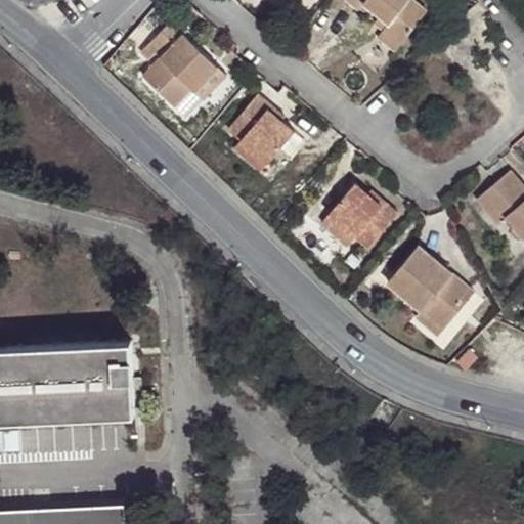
[(384,31),(401,44),(427,11),(411,0),(346,0),(359,11),(365,4),(390,24),(384,31)]
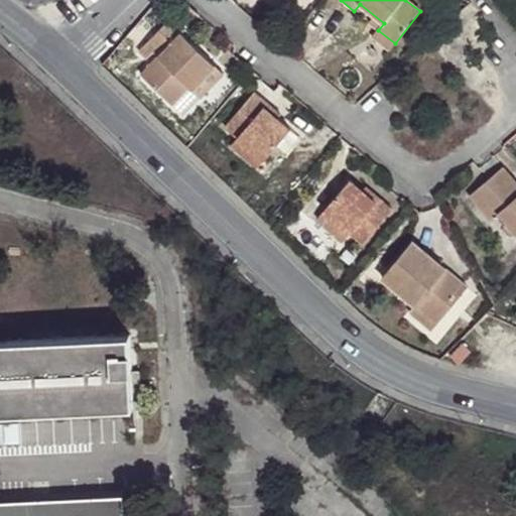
[(184,33),(170,20),(139,53),(147,60),(157,50),(161,54),(141,77),(172,106),(188,88),(192,92),(216,67),(182,34),(184,33)]
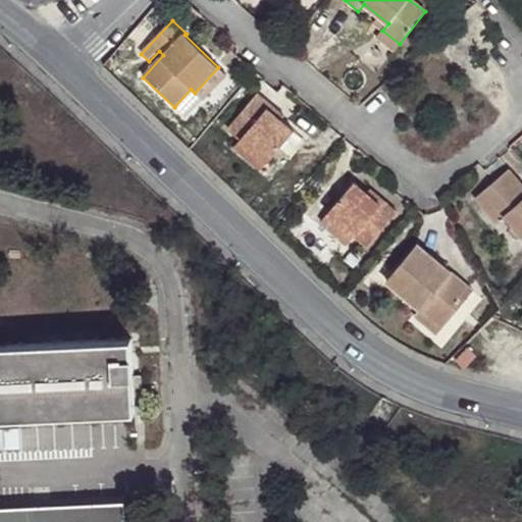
[(395,50),(400,44),(382,31),(377,37),(395,50)]
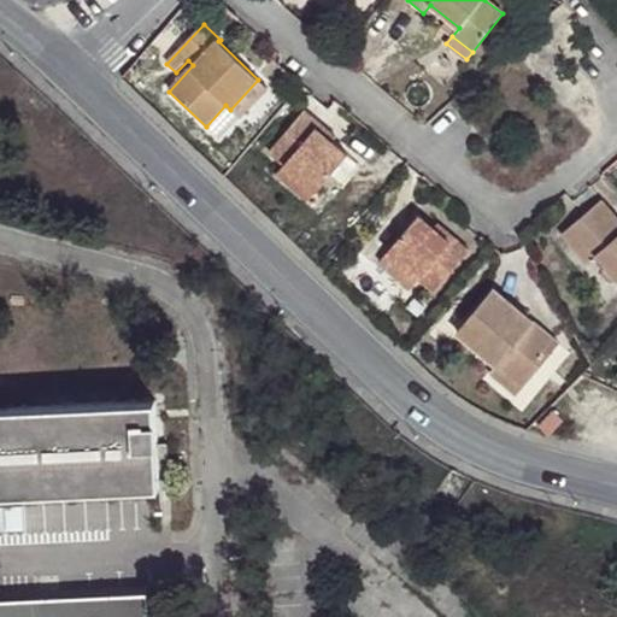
[(230,110),(240,118),(266,88),(258,80),(230,110)]
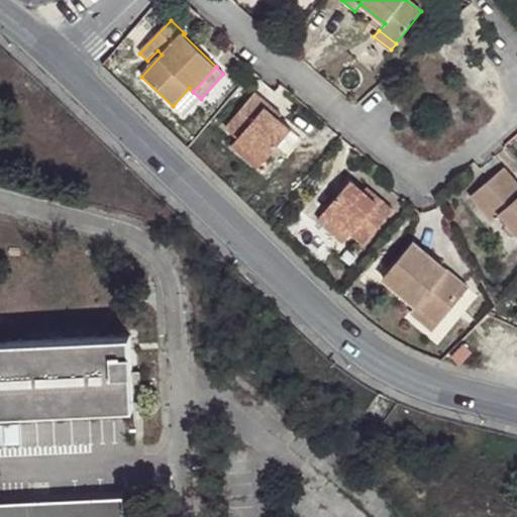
[(255,93),(226,128),(237,138),(265,161),(291,130),(278,119),(266,108),(269,104),(255,93)]
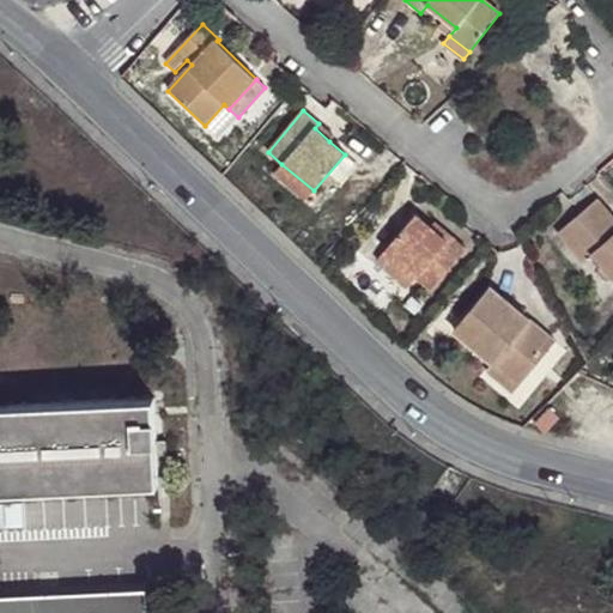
[(332,134),(319,123),(315,128),(329,141),(332,134)]
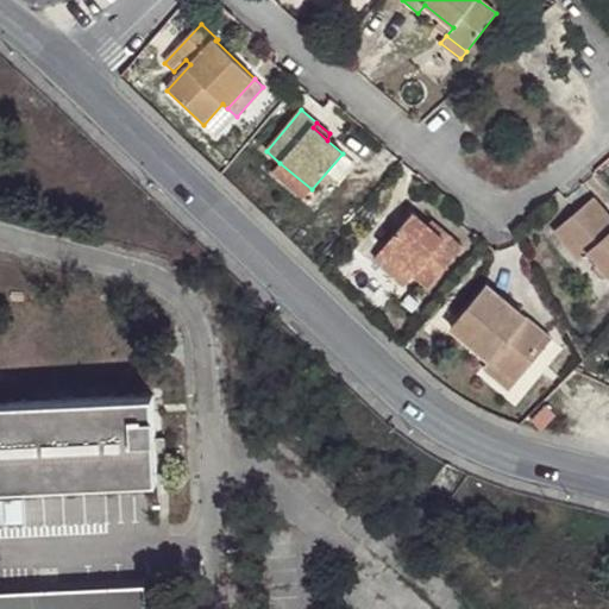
[(280,163),(272,173),(305,199),(312,189),(280,163)]
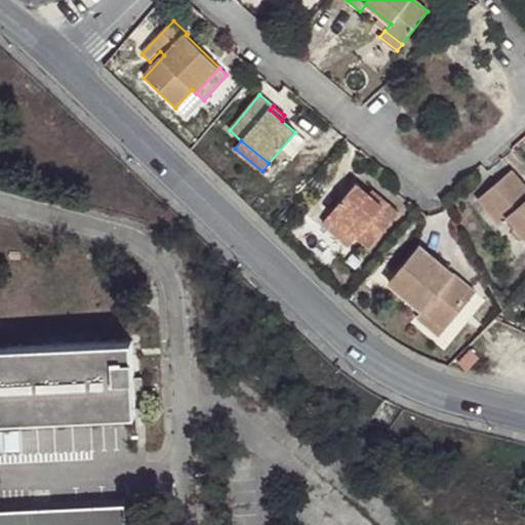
[(524,184),(512,168),(477,197),(497,223),(507,215),(524,236),(524,184)]
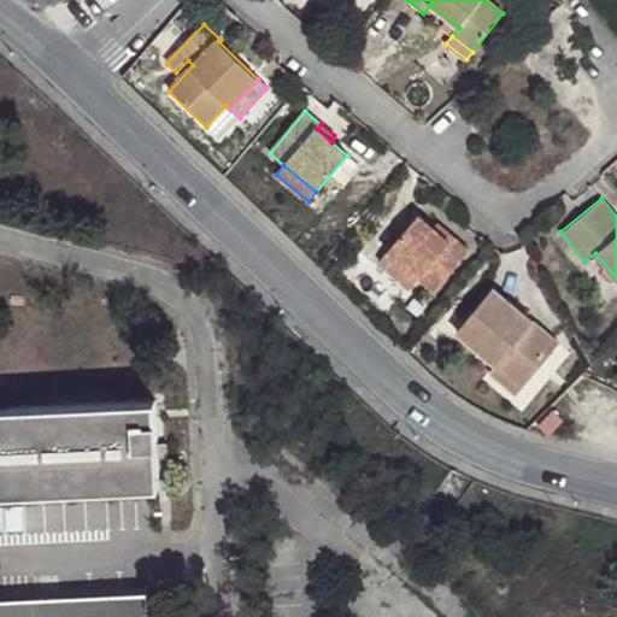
[(418,215),(387,253),(417,280),(435,293),(470,252),(453,236),(448,241),(435,229),(418,215)]
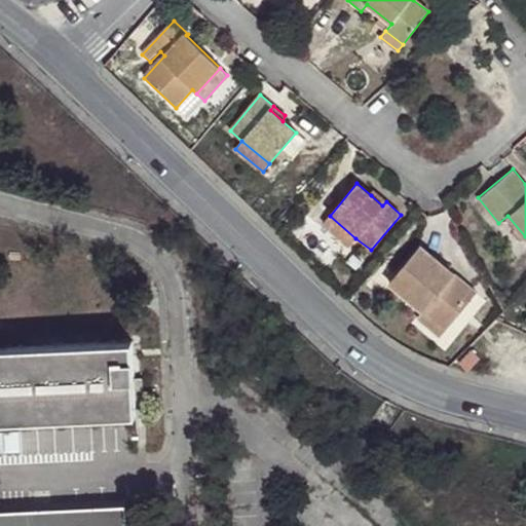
[(374,190),(371,195),(382,205),(386,201),(374,190)]
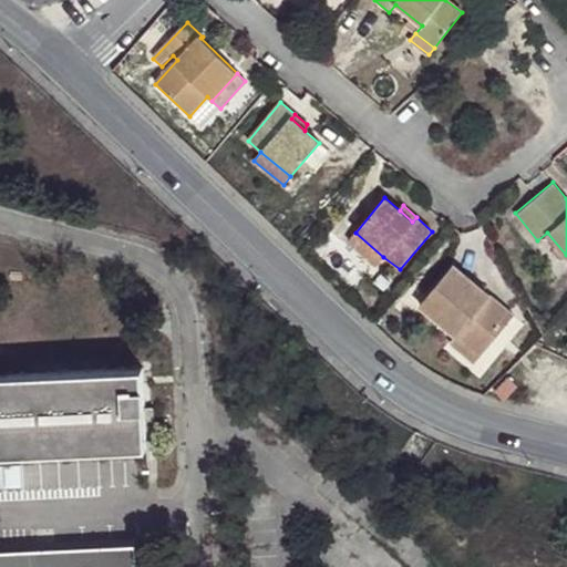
[(356,233),(349,240),(377,265),(383,257),(356,233)]
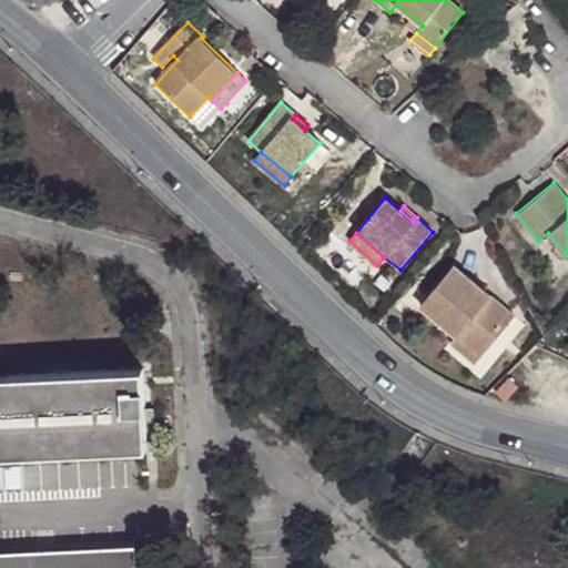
[(514,315),(453,265),(421,304),(457,334),(480,355),(514,315)]
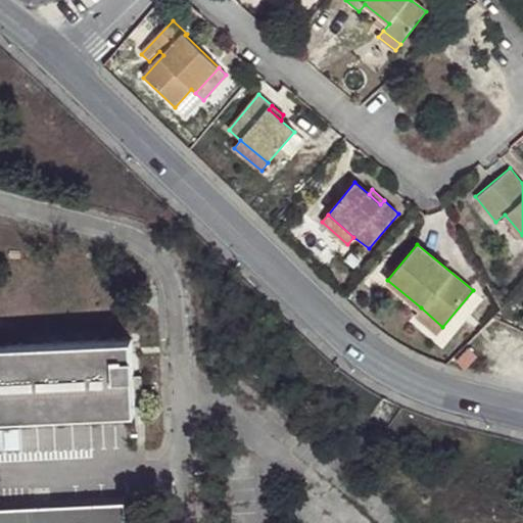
[(436,333),(442,327),(421,307),(415,315),(436,333)]
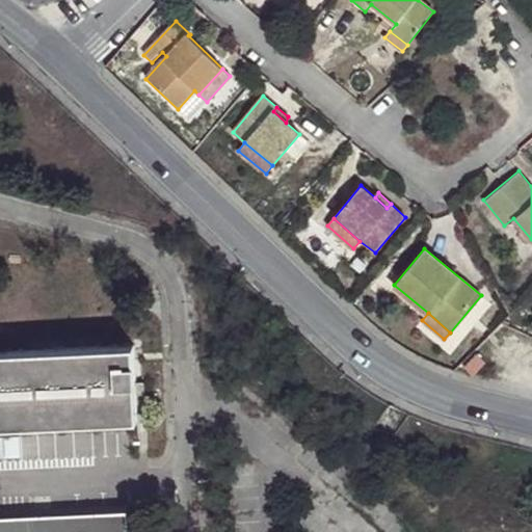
[(133,345),(0,351),(0,425),(136,419),(133,345)]
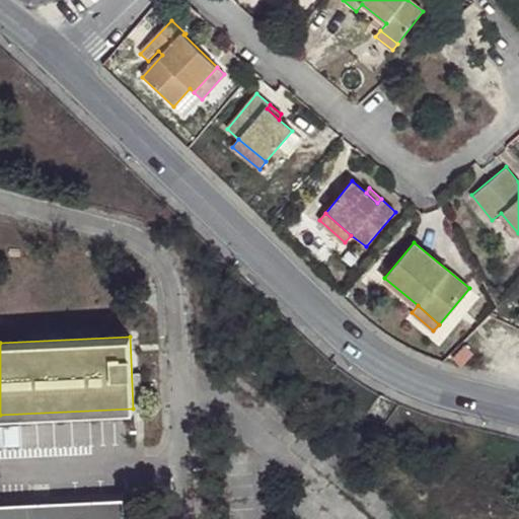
[(473,354),(465,345),(451,357),(460,366),(473,354)]
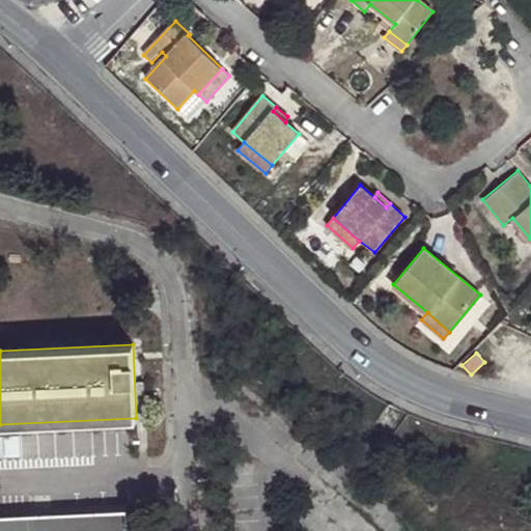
[(20,427),(0,427),(0,458),(21,457),(20,427)]
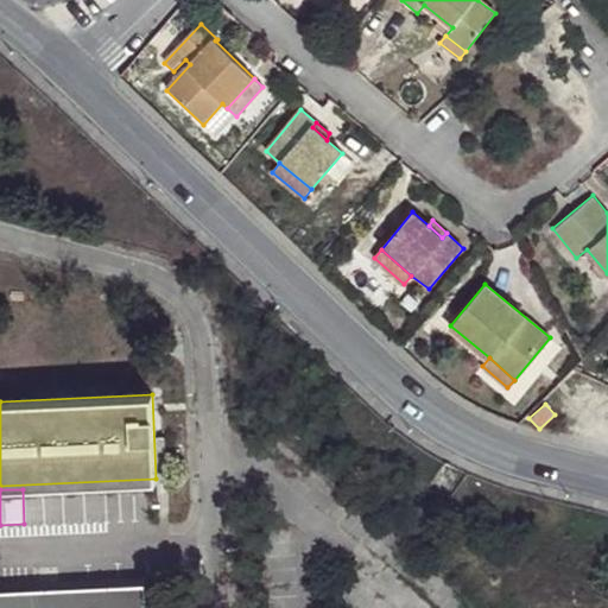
[(145,607),(144,584),(0,591),(0,607),(145,607)]
